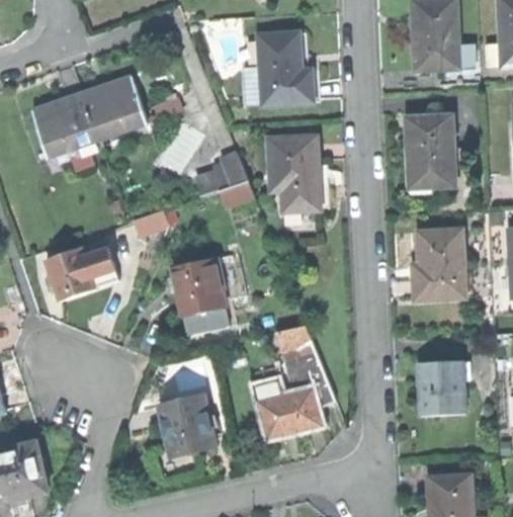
[(411,34),(413,70),(443,68),(455,68),(455,45),(452,0),(410,0),(411,34)]
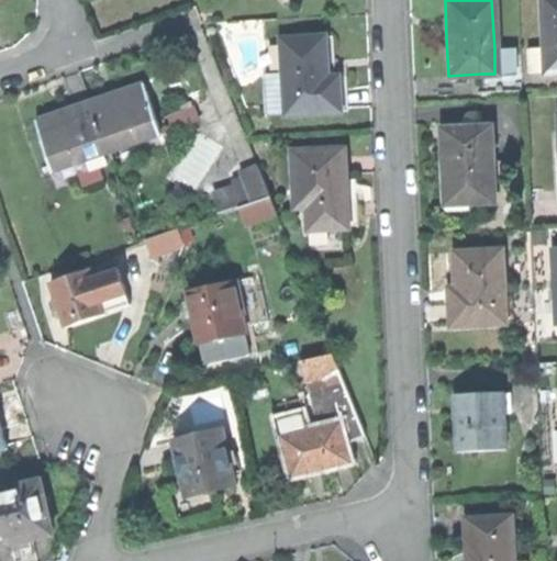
[(542,73),(556,70),(556,0),(537,0),(541,47),(542,73)]
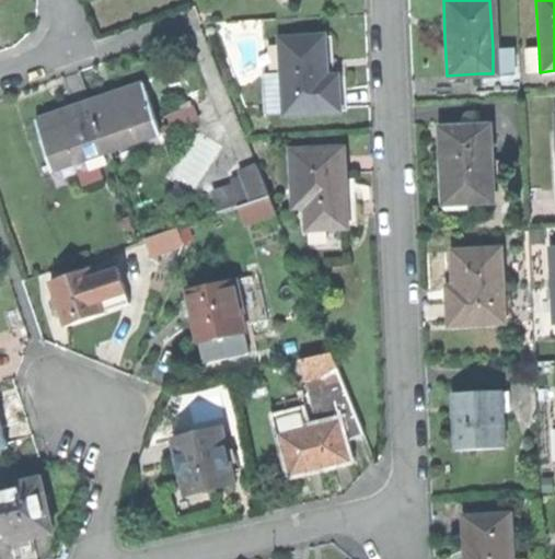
[(278,71),(280,111),(280,114),(336,111),(334,83),(323,84),(322,61),(321,35),(276,37),(278,71)]
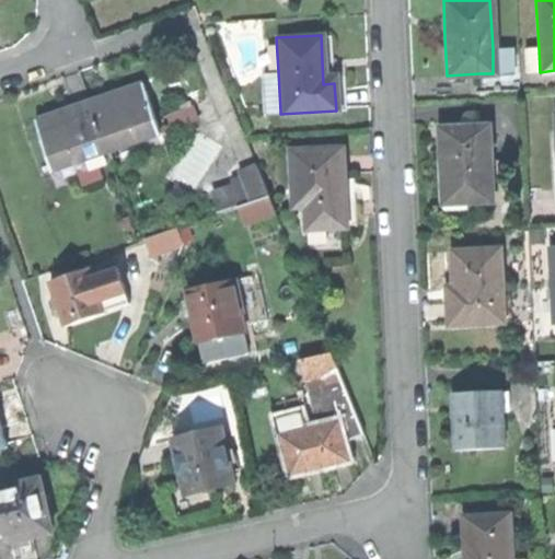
[(523,72),(540,72),(539,47),(522,47),(523,72)]
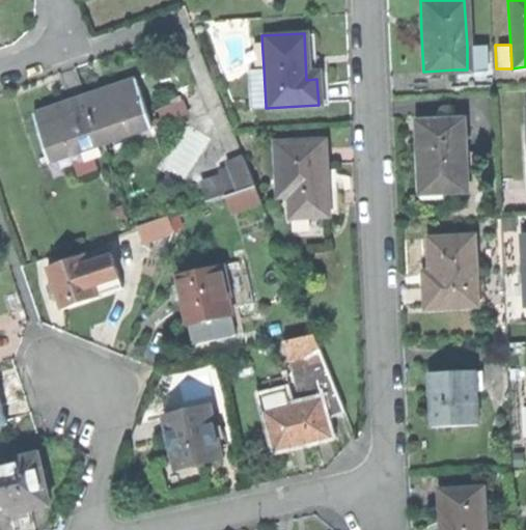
[(481,46),(467,46),(467,70),(478,68),(482,68),(481,46)]
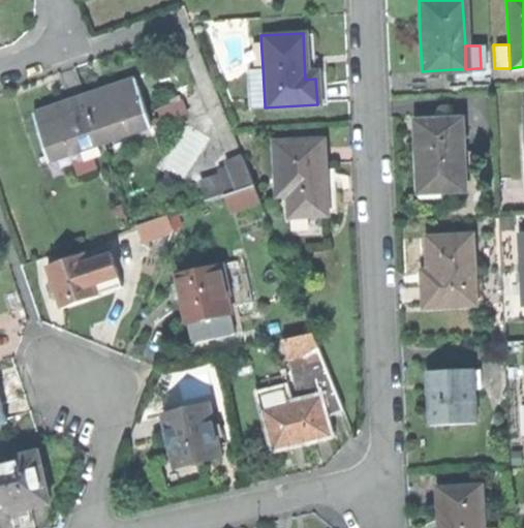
[(247,105),(265,104),(263,67),(245,68),(247,105)]
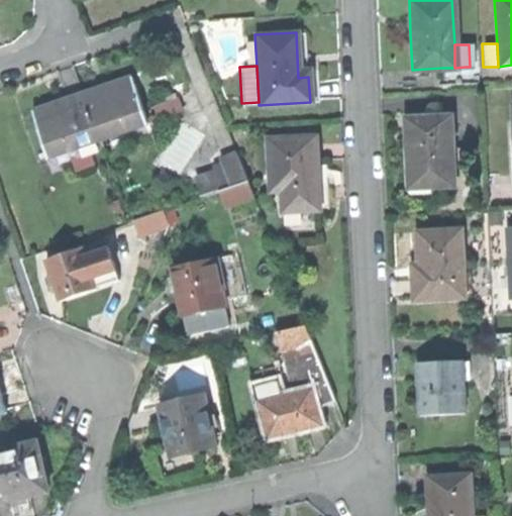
[(467,82),(466,67),(454,68),(442,68),(442,83),(467,82)]
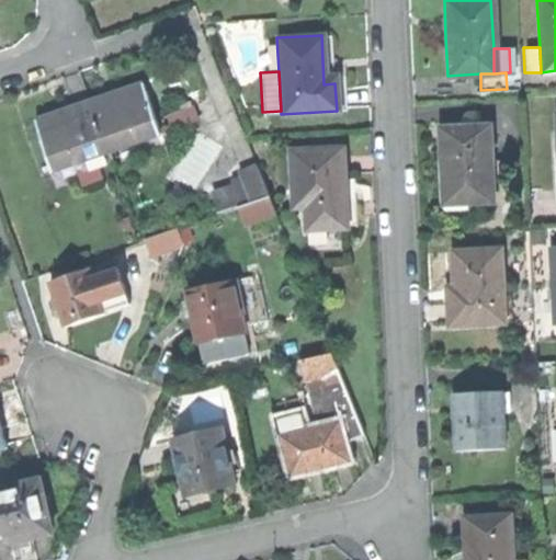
[(36,118),(53,169),(160,133),(144,82),(113,93),(60,111),(36,118)]
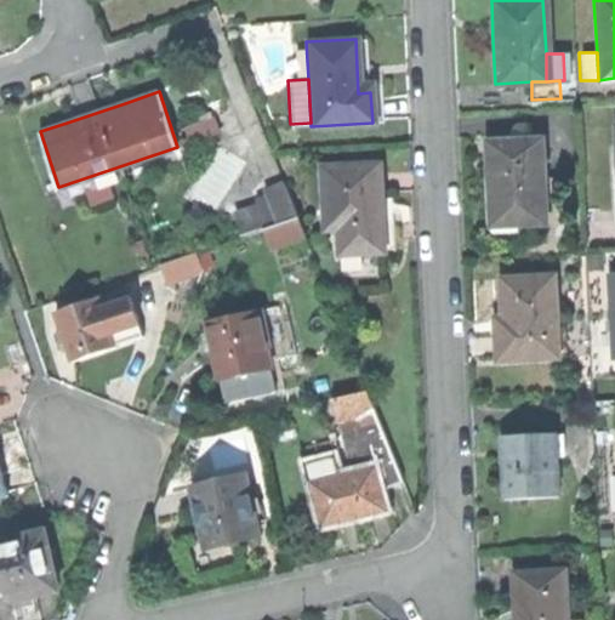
[(490,198),(490,226),(540,225),(539,138),(482,138),(482,180),(490,180),(490,198)]
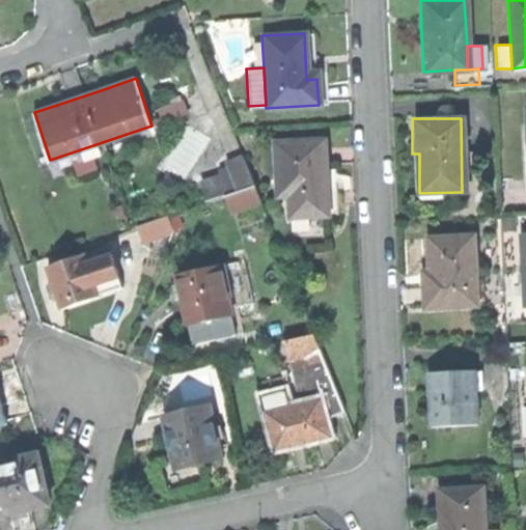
[(321,140),(273,142),(274,178),(280,178),(281,194),(286,194),(287,216),(325,214),(323,172),(321,140)]
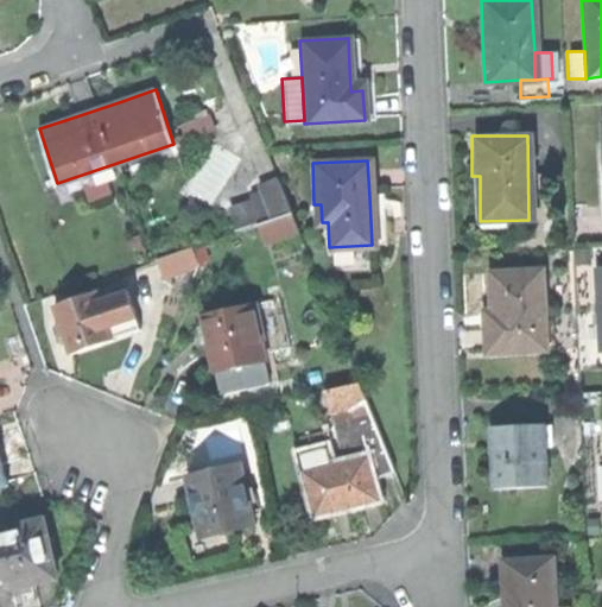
[(255,190),(266,220),(286,213),(274,177),(253,184),(255,190)]
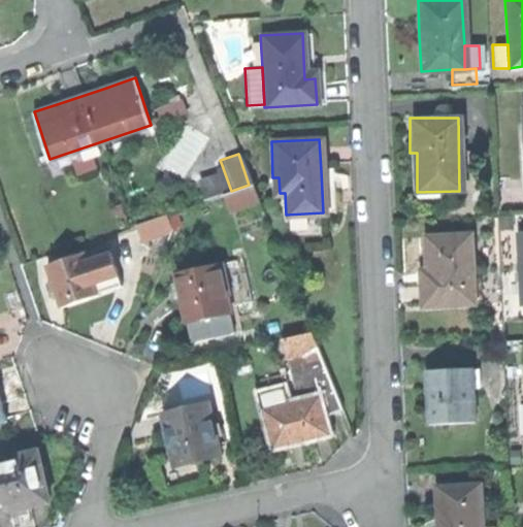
[(202,200),(221,194),(231,191),(222,165),(214,167),(216,173),(195,180),(202,200)]
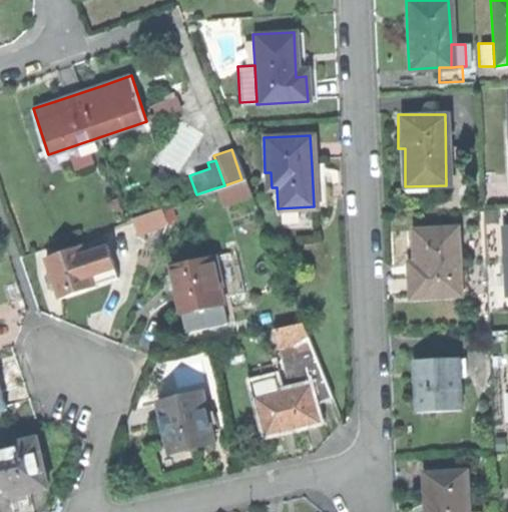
[(214,188),(219,202),(246,193),(241,179),(224,185),(214,188)]
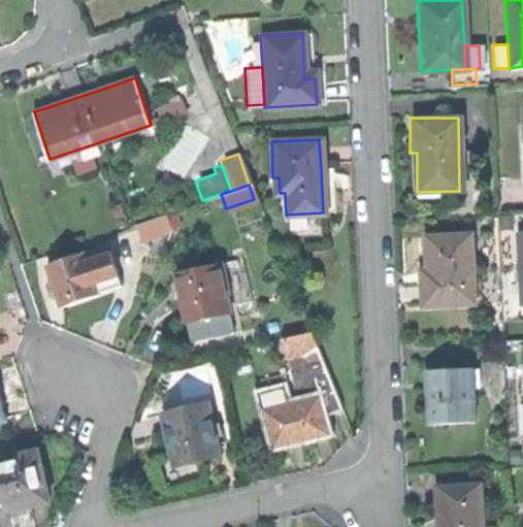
[(135,225),(141,241),(171,231),(165,215),(135,225)]
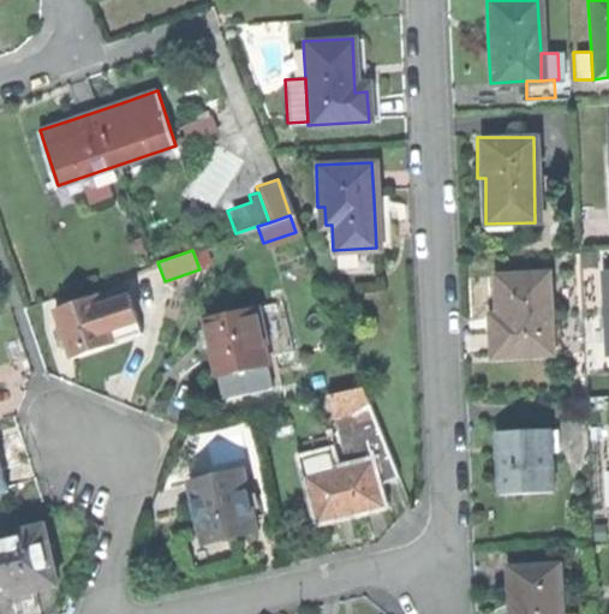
[(489,356),(548,352),(544,273),(493,275),(494,315),(487,315),(488,334),(489,356)]
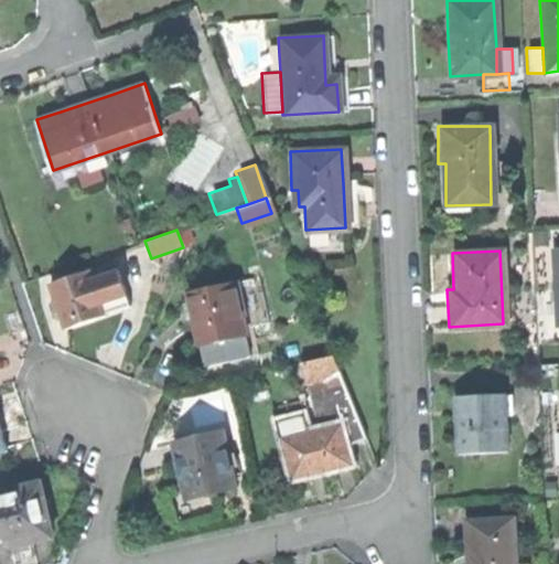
[(116,269),(90,278),(103,315),(128,306),(116,269)]
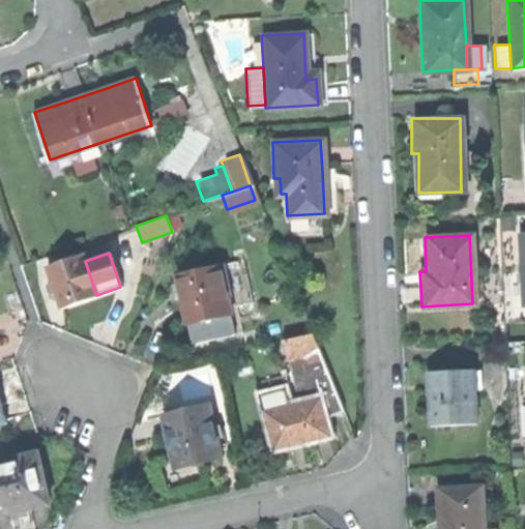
[(47,265),(61,306),(76,302),(96,295),(85,261),(82,254),(47,265)]
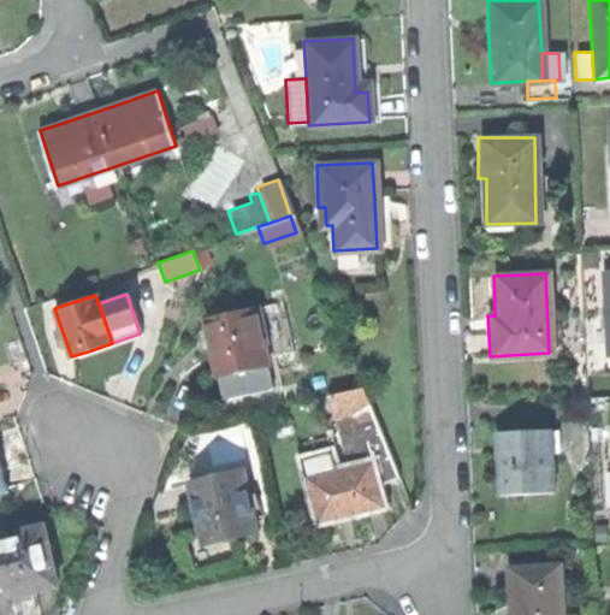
[(255,306),(201,319),(208,354),(214,378),(266,366),(261,346),(264,344),(255,306)]
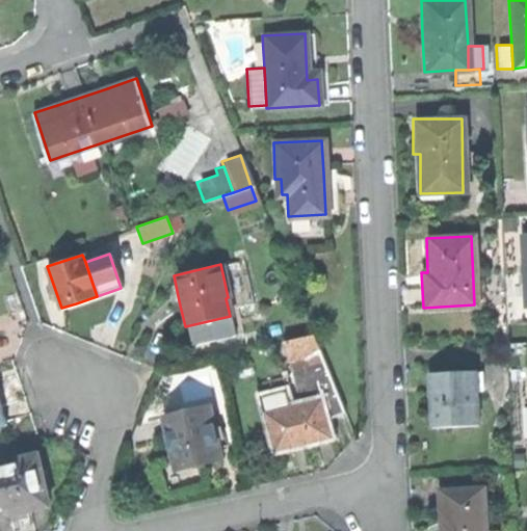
[(234,335),(230,316),(185,326),(189,345),(234,335)]
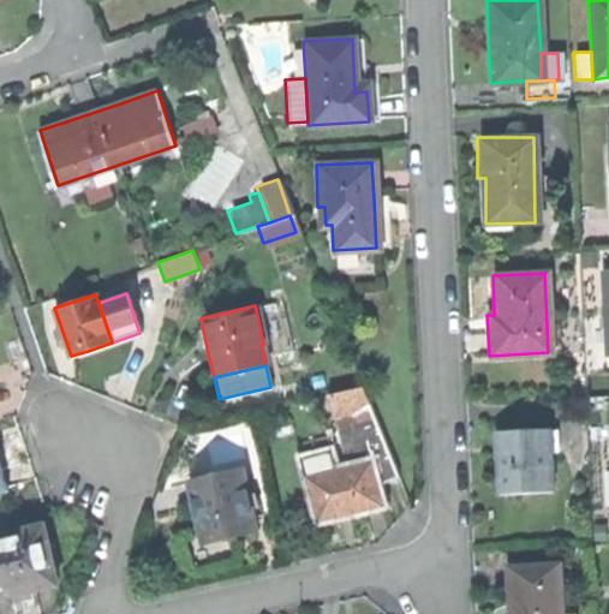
[(323,393),(333,417),(368,410),(359,386),(323,393)]
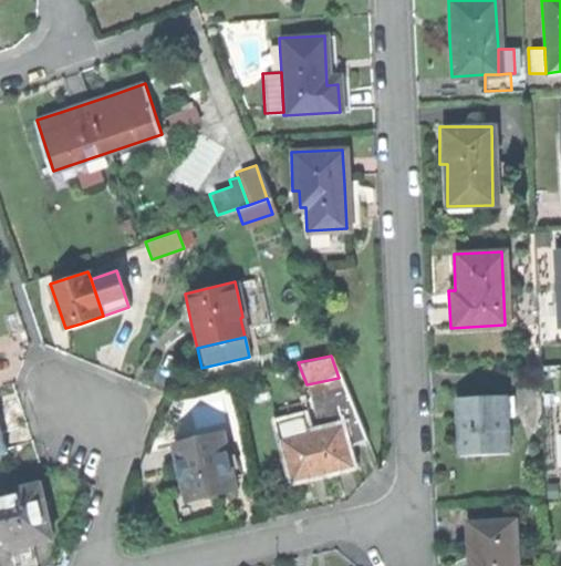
[(335,411),(339,426),(344,446),(363,439),(339,378),(307,384),(317,417),(335,411)]
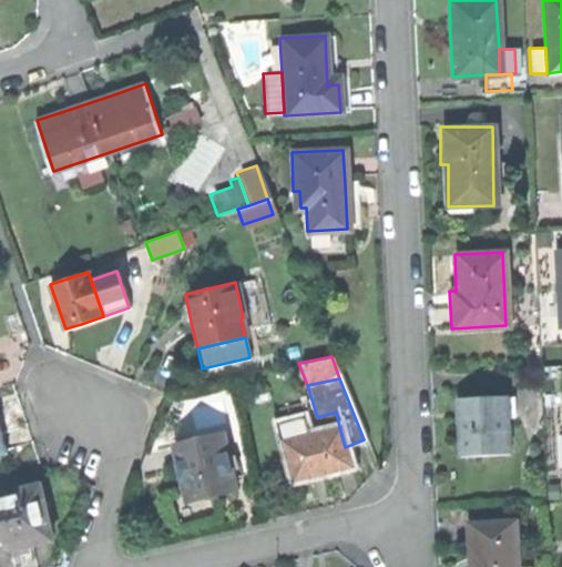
[(456,429),(457,455),(507,454),(504,395),(455,397),(456,429)]
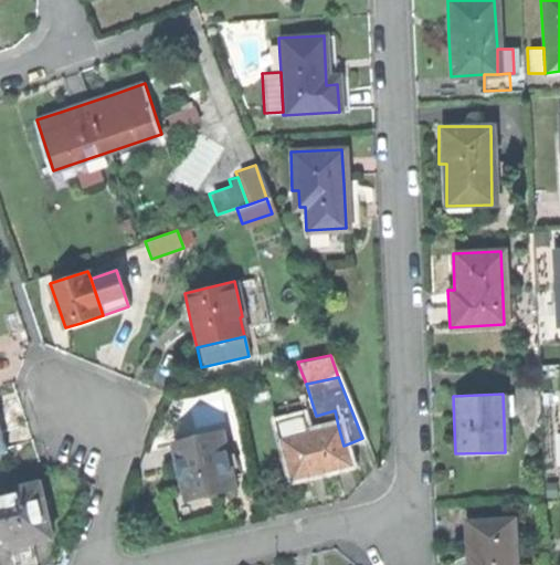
[(276,422),(282,439),(306,433),(302,416),(276,422)]
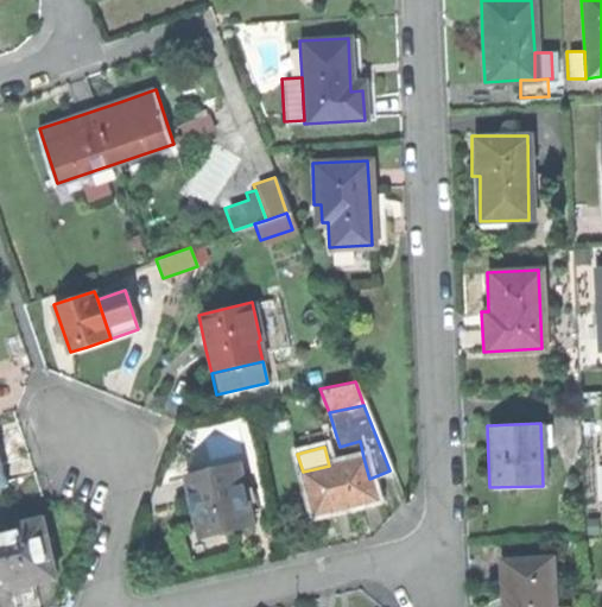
[(302,472),(311,513),(342,506),(373,498),(369,479),(363,457),(329,466),(303,472),(302,472)]
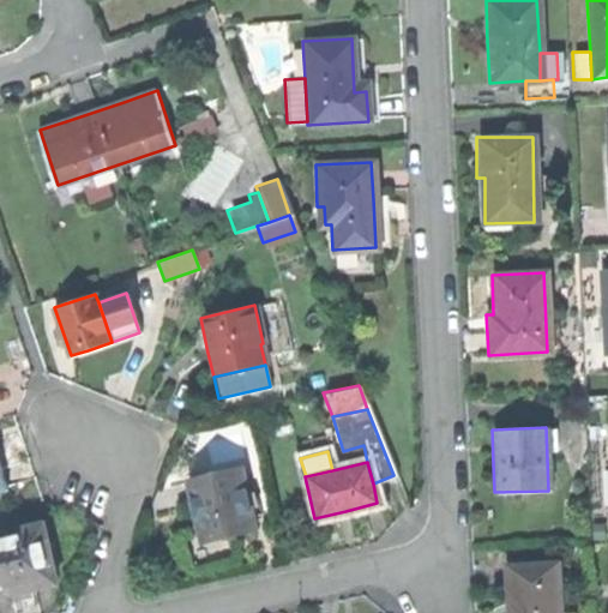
[(234,536),(252,533),(239,468),(187,478),(199,539),(200,544),(226,539),(234,536)]
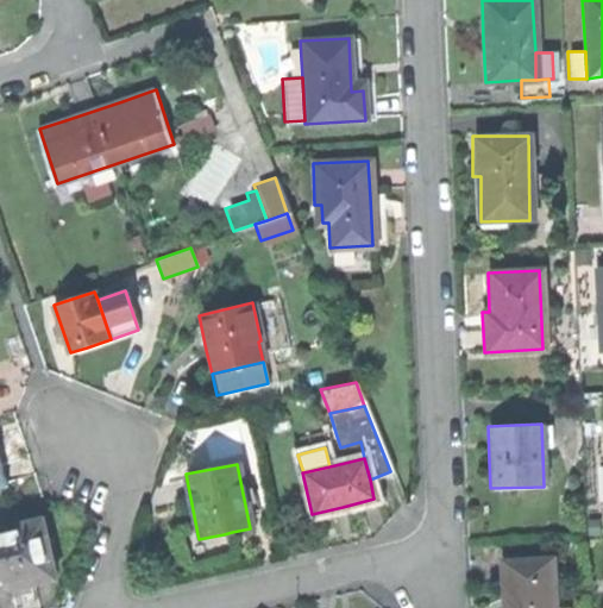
[(0,589),(18,585),(52,577),(39,520),(0,528),(0,589)]
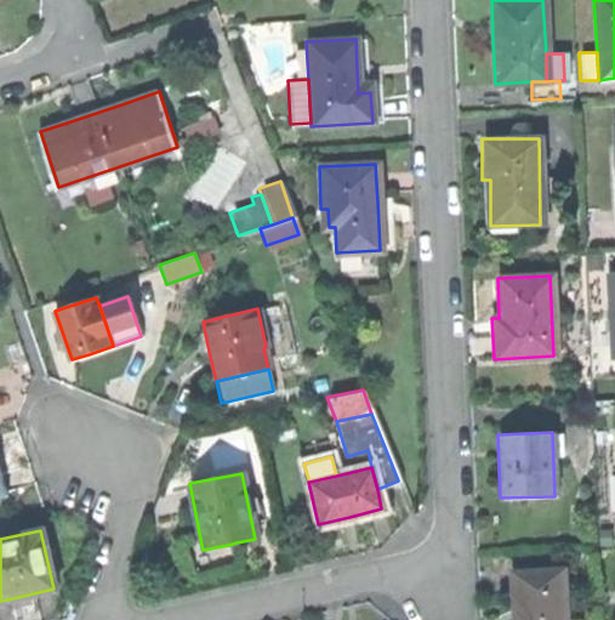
[(231,558),(228,545),(203,550),(201,545),(193,547),(197,566),(231,558)]
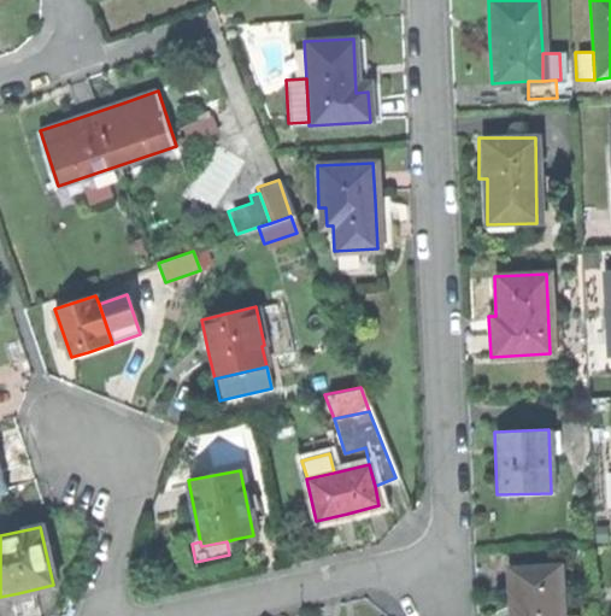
[(515,606),(513,615),(562,615),(563,573),(506,573),(506,591),(506,606),(515,606)]
